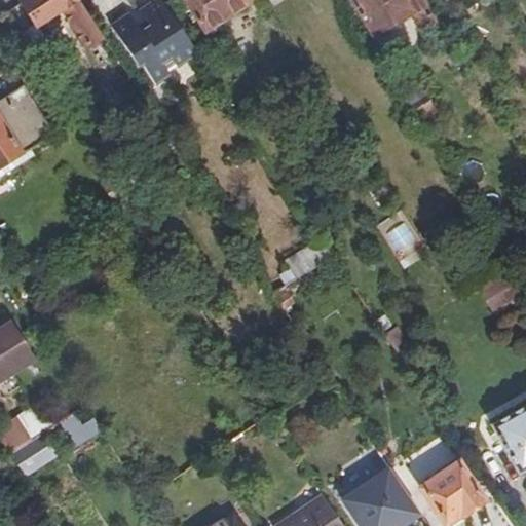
[(79,0),(23,0),(21,2),(36,24),(62,6),(87,44),(103,34),(79,0)]
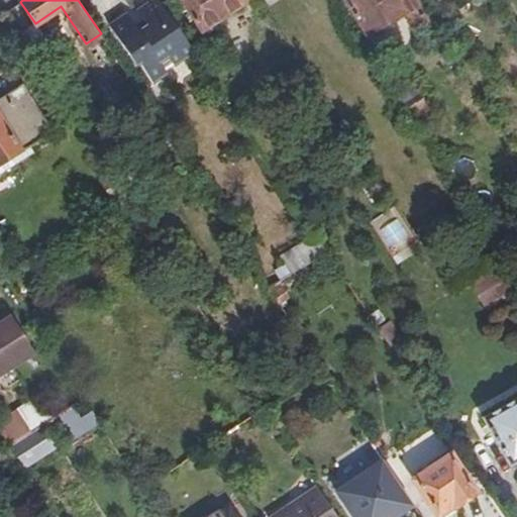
[(193,50),(159,0),(157,0),(130,18),(127,14),(111,25),(152,86),(169,76),(165,71),(193,50)]
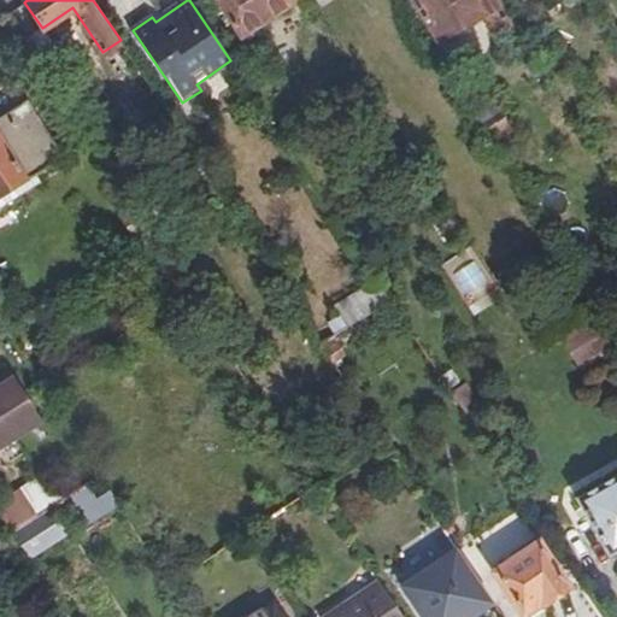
[(230,0),(250,28),(292,0),(230,0)]
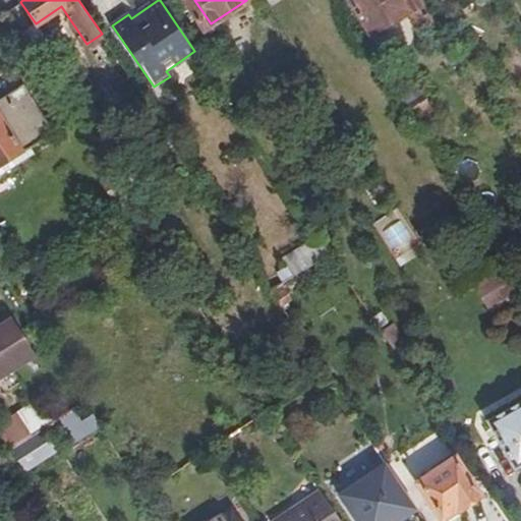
[(345,0),(369,37),(423,3),(421,0),(345,0)]
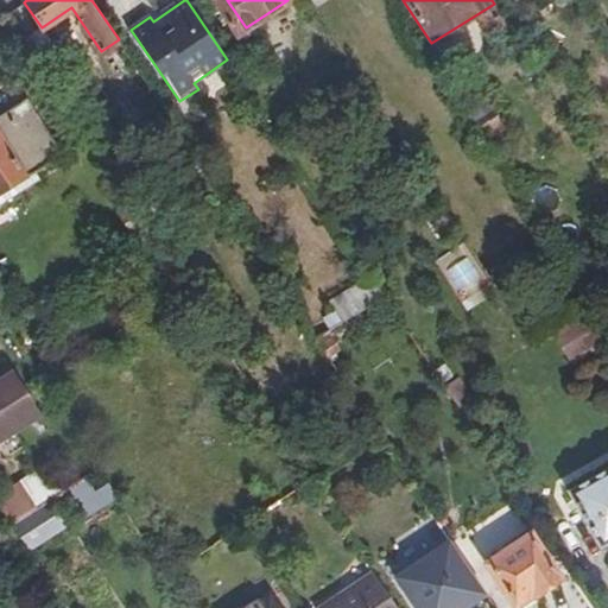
[(203,96),(236,73),(227,59),(194,83),(198,89),(203,96)]
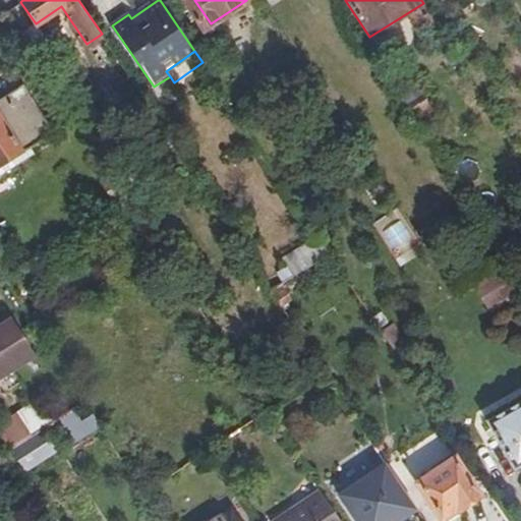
[(410,107),(427,97),(417,80),(400,92),(410,107)]
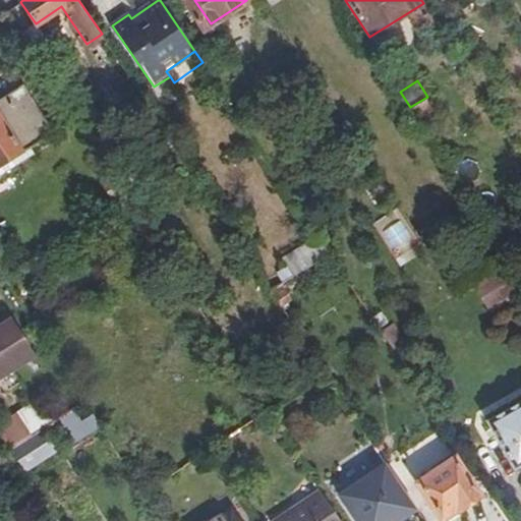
[(56,133),(23,83),(0,99),(0,176),(2,179),(46,153),(41,145),(56,133)]
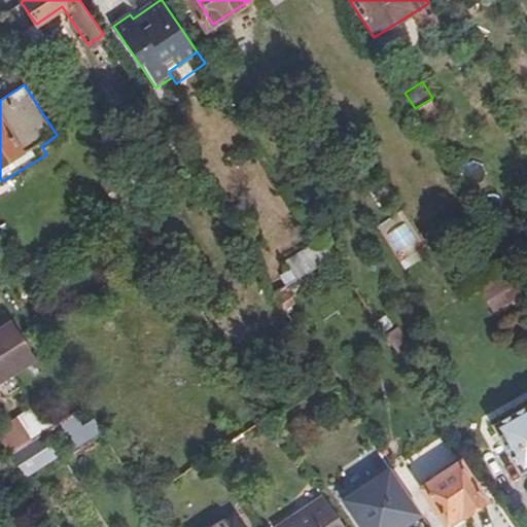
[(370,157),(365,151),(348,164),(352,170),(370,157)]
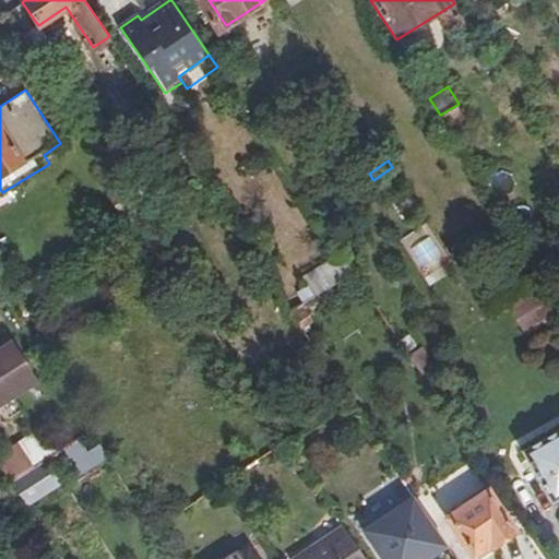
[(305,300),(354,272),(342,253),(304,275),(310,284),(299,290),(305,300)]
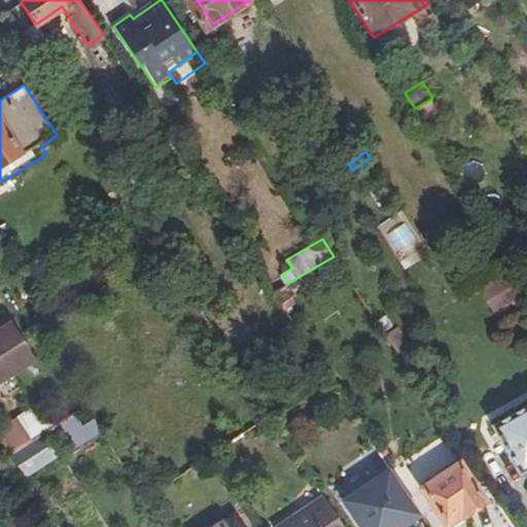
[(524,296),(510,272),(480,288),(495,314),(524,296)]
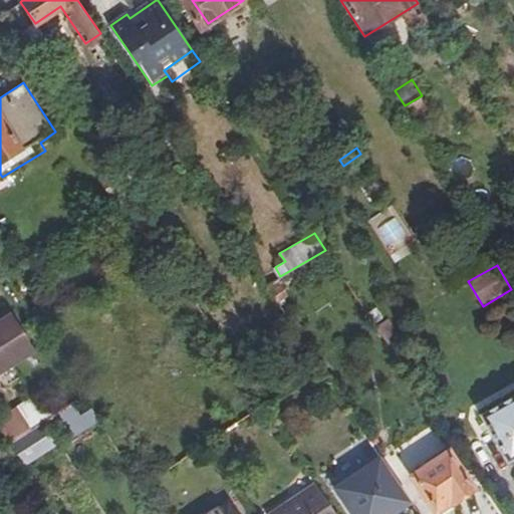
[(271,290),(278,300),(284,294),(279,285),(271,290)]
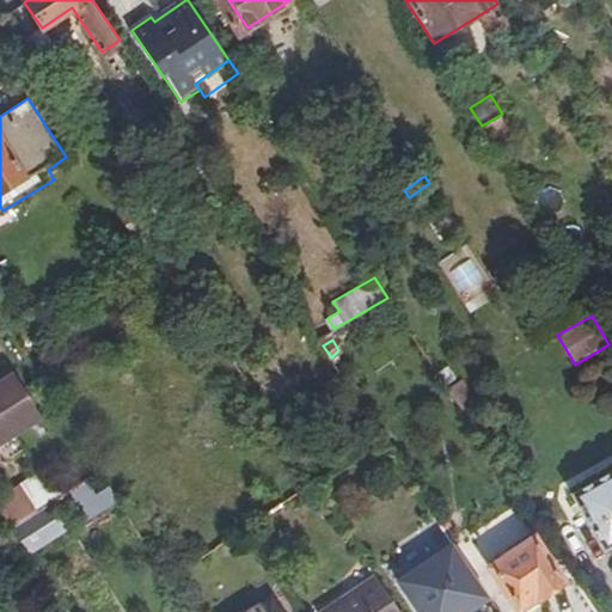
[(13,373),(0,380),(0,384),(0,386),(0,445),(42,418),(13,373)]
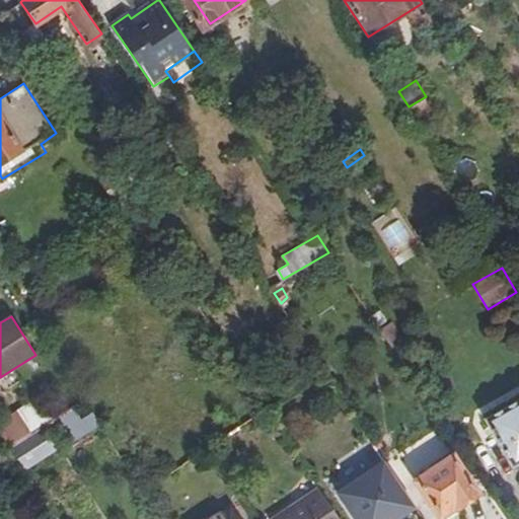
[(392,319),(379,328),(404,367),(414,361),(397,336),(401,334),(392,319)]
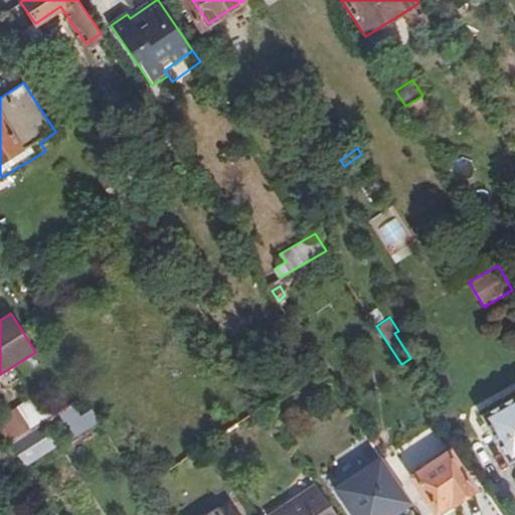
[(329,398),(338,391),(328,376),(318,382),(329,398)]
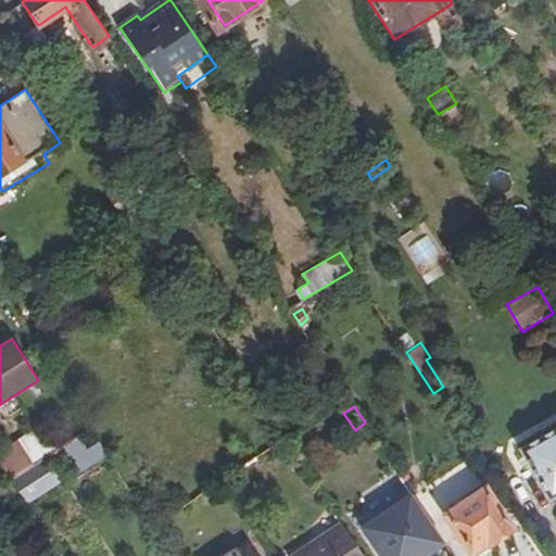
[(555,434),(523,454),(552,503),(555,500),(555,434)]
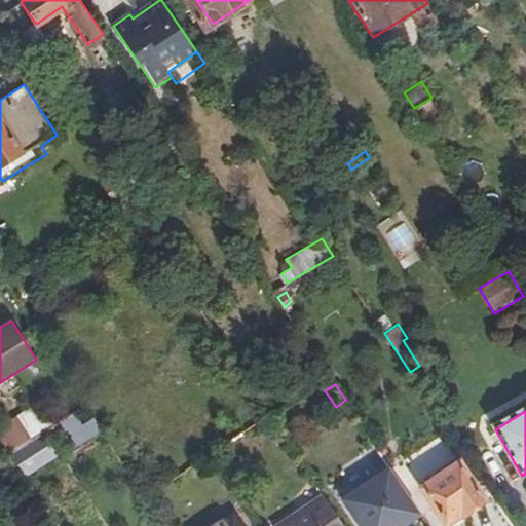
[(0,444),(7,456),(31,441),(14,415),(0,424),(0,444)]
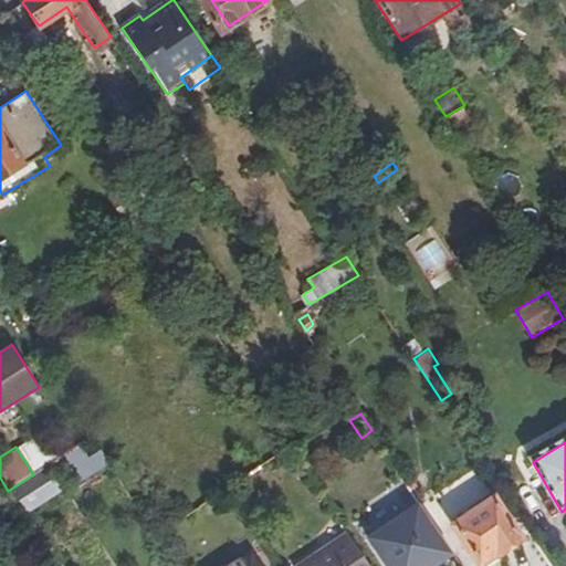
[(44,468),(53,482),(86,461),(76,447),(44,468)]
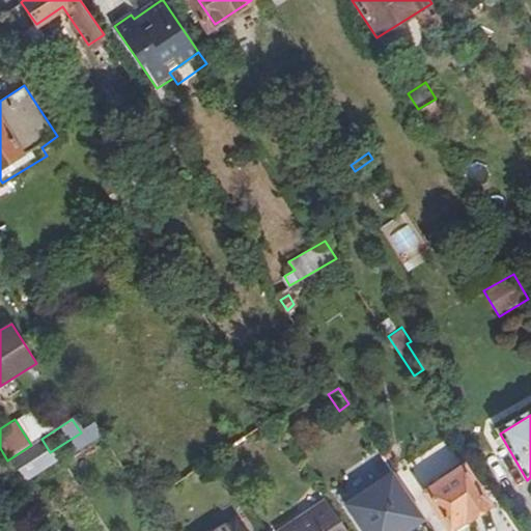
[(57,464),(103,435),(96,423),(81,432),(50,452),(55,459),(57,464)]
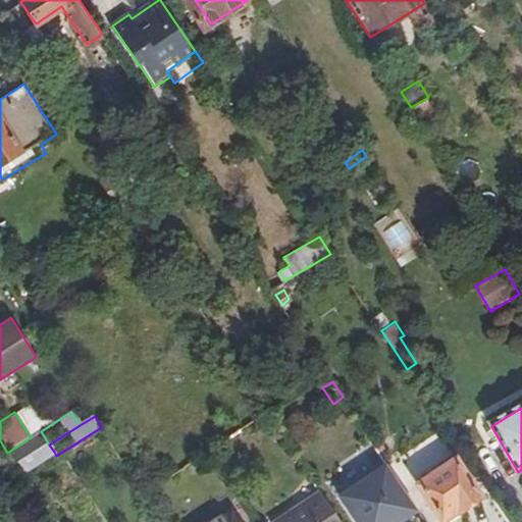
[(20,473),(54,452),(49,445),(41,431),(31,437),(7,453),(20,473)]
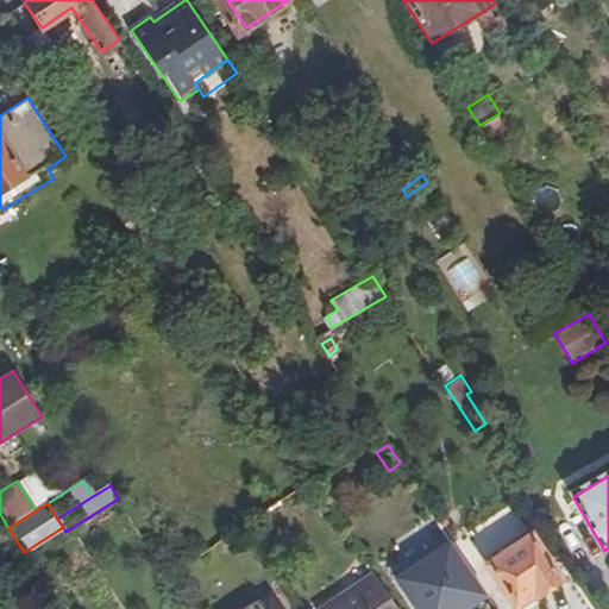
[(560,582),(532,539),(490,565),(516,606),(534,595),(537,598),(560,582)]
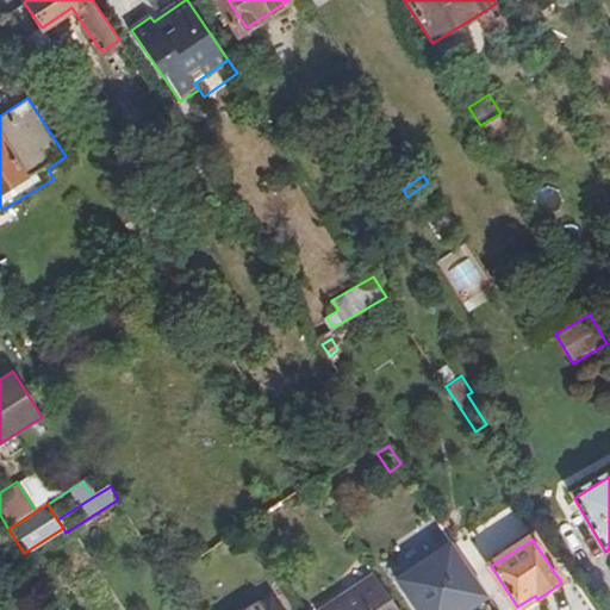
[(458,609),(486,591),(453,542),(398,579),(417,609),(458,609)]
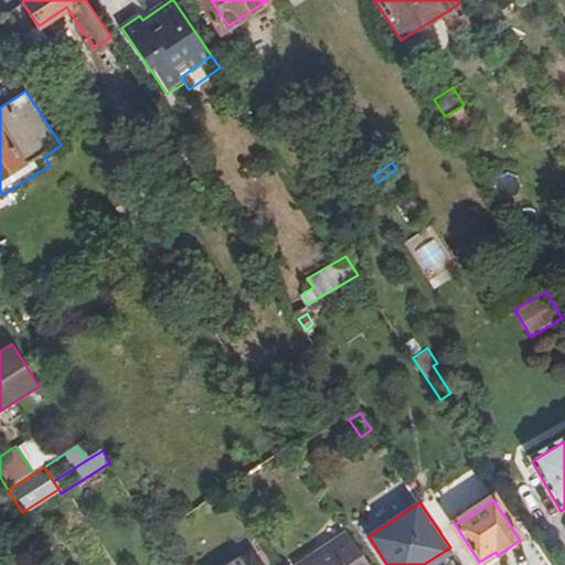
[(369,564),(347,531),(321,547),(295,564),(369,564)]
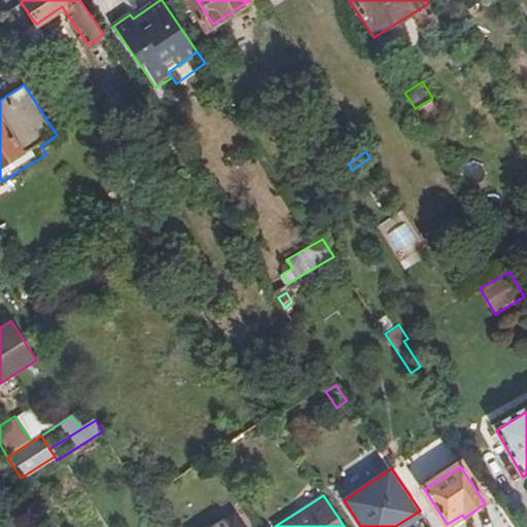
[(238,526),(233,517),(216,526),(238,526)]
